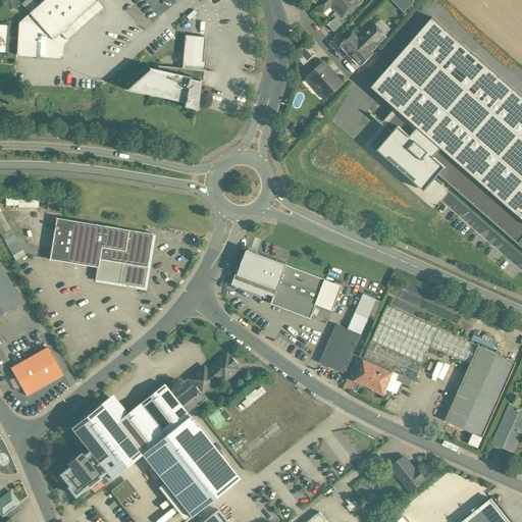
[(96,0),(44,0),(30,14),(53,40),(61,34),(66,40),(74,34),(68,27),(98,1),(96,0)]
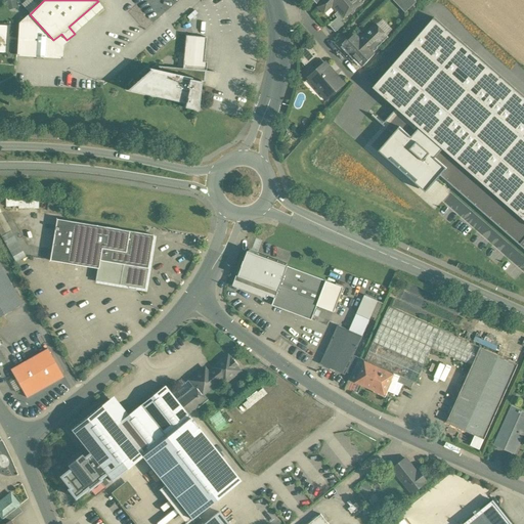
[(323,0),(318,6),(324,13),(332,7),(343,19),(362,3),(364,0),(323,0)]
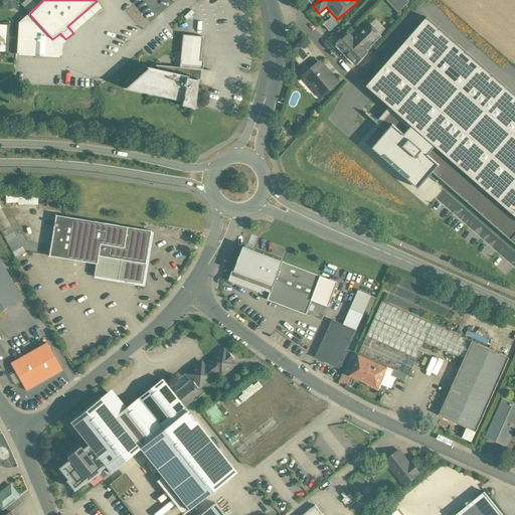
[(406,0),(387,0),(398,11),(408,2),(406,0)]
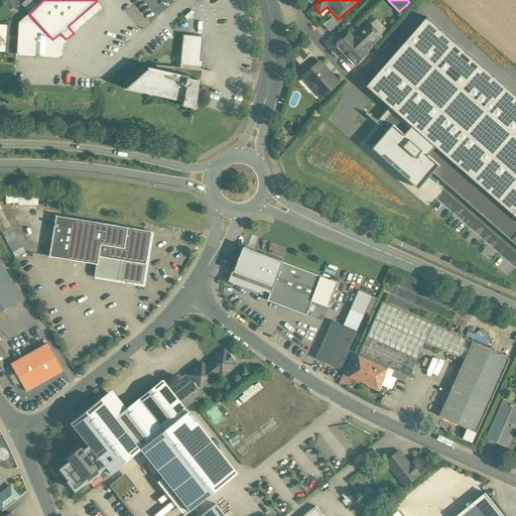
[(52,39),(29,14),(20,21),(19,53),(60,56),(60,43),(66,39),(60,33),(52,39)]
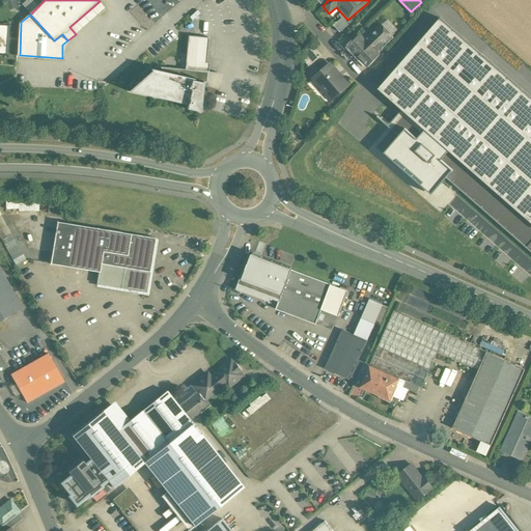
[(530,98),(440,18),(378,89),(401,110),(424,130),(449,151),(530,222),(530,98)]
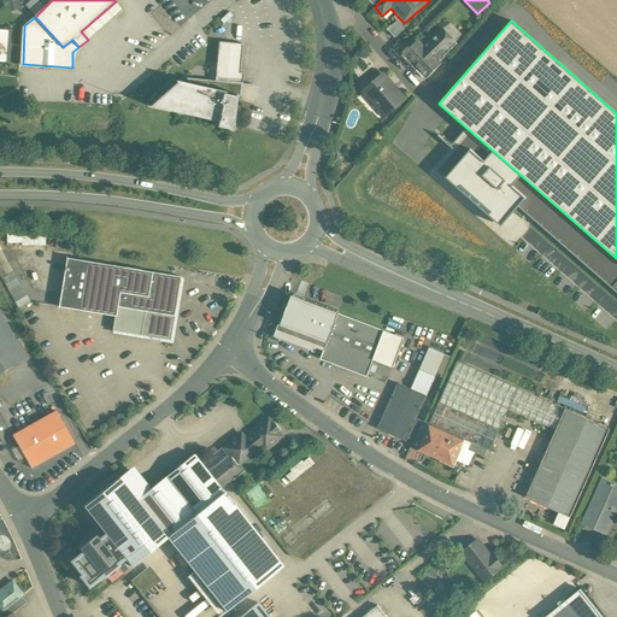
[(444,29),(456,42),(463,35),(451,22),(444,29)]
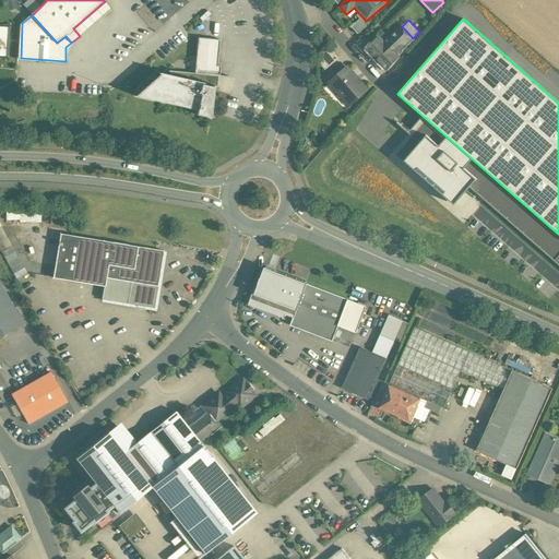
[(0,26),(0,57),(8,58),(9,27),(0,26)]
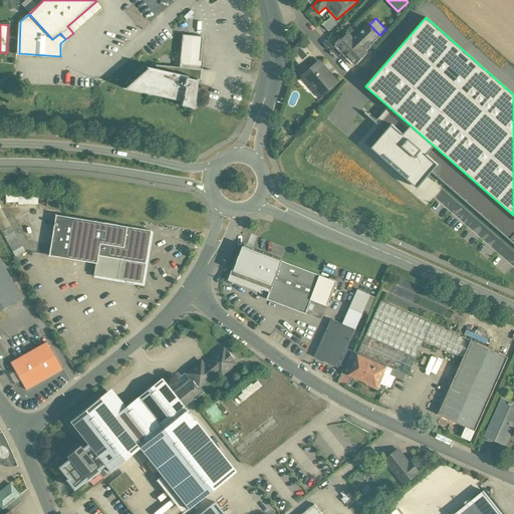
[(354,38),(348,32),(337,45),(356,65),(367,53),(364,49),(379,35),(369,24),(354,38)]
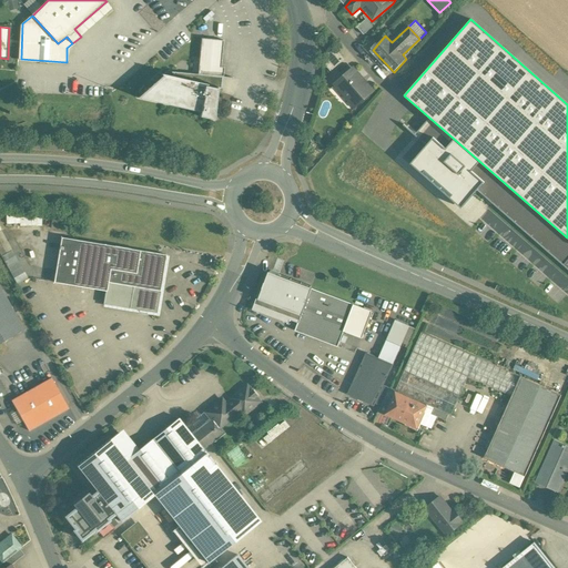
[(223,41),(202,39),(198,74),(219,77),(223,77),(224,68),(217,67),(219,63),(221,64),(223,41)]
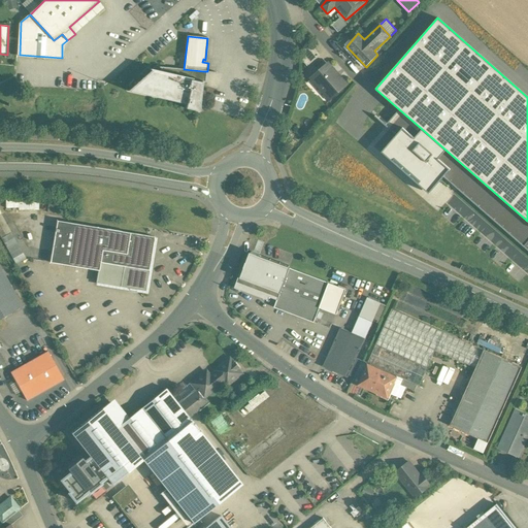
[(310,44),(303,51),(302,60),(307,66),(320,55),(310,44)]
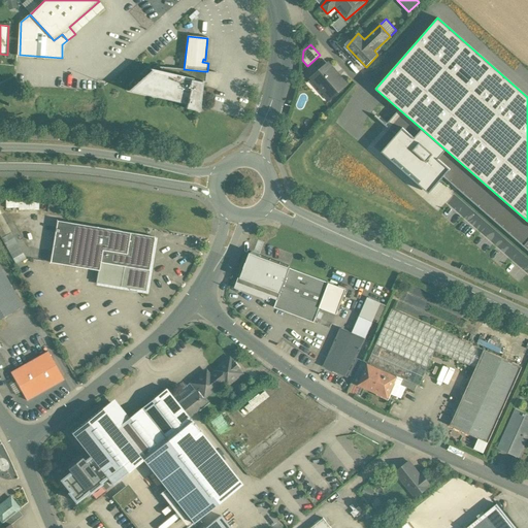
[(345,85),(328,65),(312,78),(330,98),(345,85)]
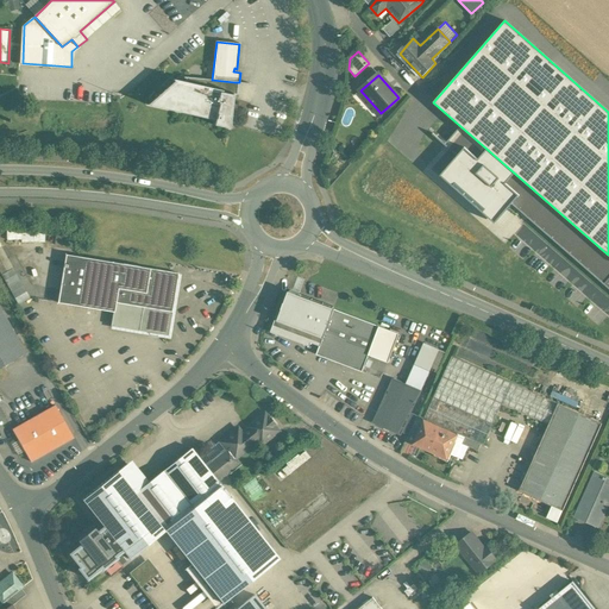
[(212,80),(186,77),(184,82),(176,80),(148,105),(215,120),(214,125),(230,129),(234,82),(212,80)]
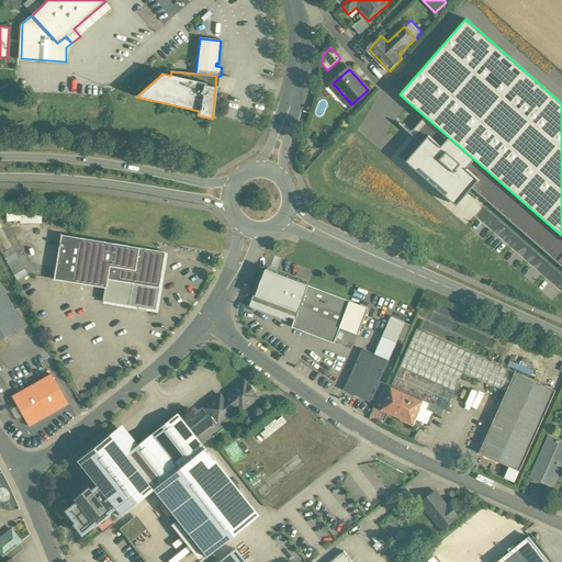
[(441,146),(449,137),(425,116),(411,134),(422,144),(429,135),(441,146)]
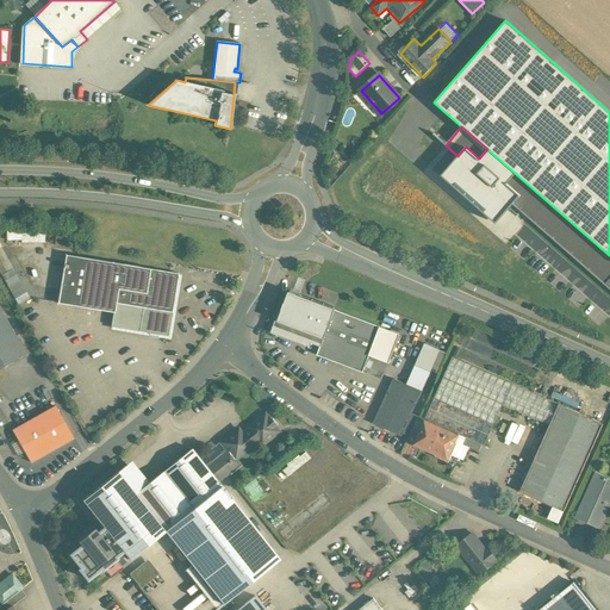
[(496,224),(512,205),(521,195),(508,184),(516,174),(487,149),(479,159),(466,147),(458,156),(441,175),(496,224)]
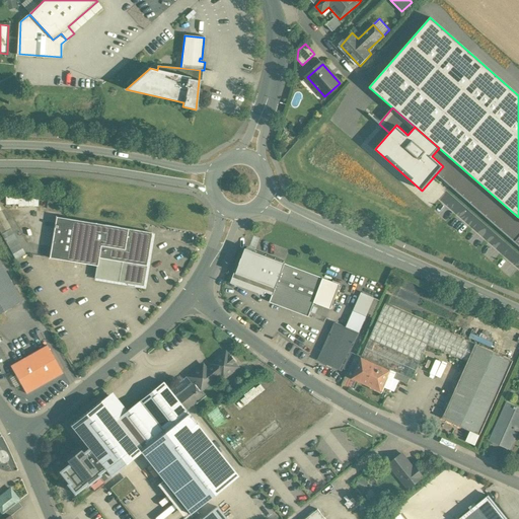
[(515,242),(518,237),(518,217),(439,148),(432,156),(443,166),(436,174),(515,242)]
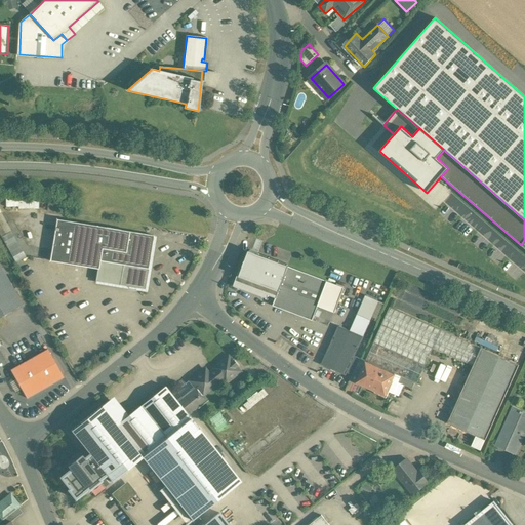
[(0,213),(0,234),(1,237),(11,231),(1,213),(0,213)]
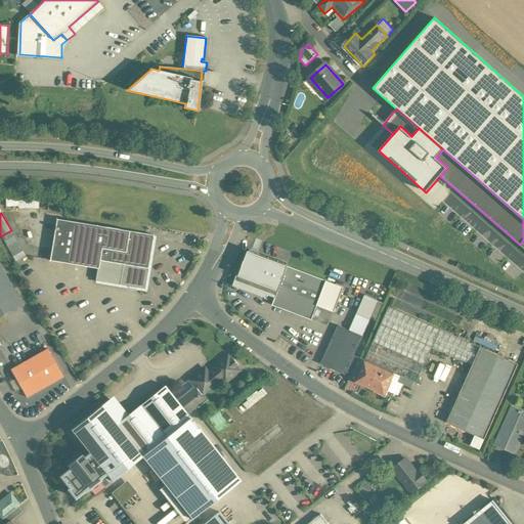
[(154,235),(56,219),(50,261),(76,265),(79,249),(99,252),(98,260),(99,261),(123,264),(120,285),(144,289),(154,235)]
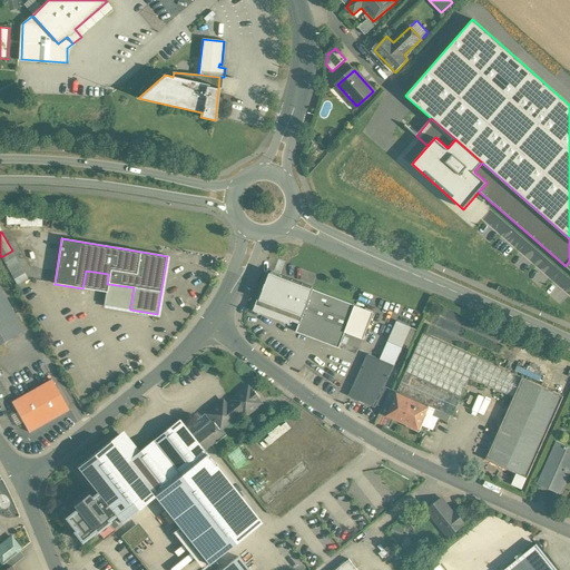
[(12,251),(1,257),(13,279),(25,273),(12,251)]
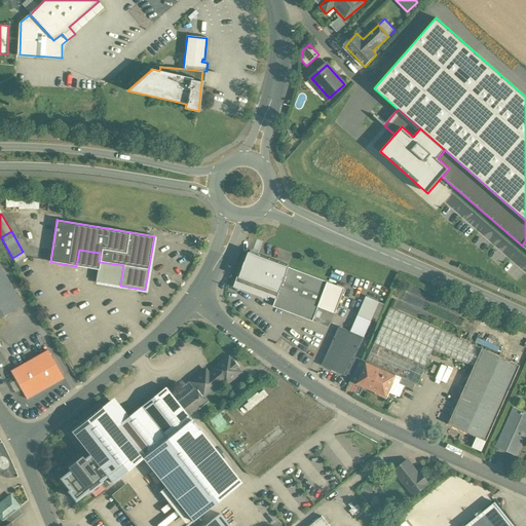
[(100,253),(79,250),(76,266),(99,270),(100,262),(99,261),(100,253)]
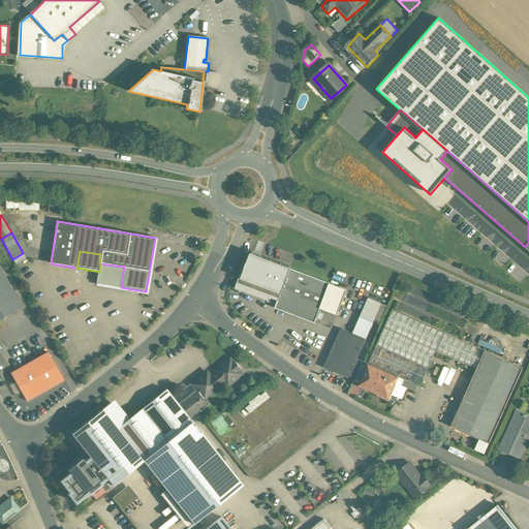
[(23,253),(12,259),(17,265),(26,259),(23,253)]
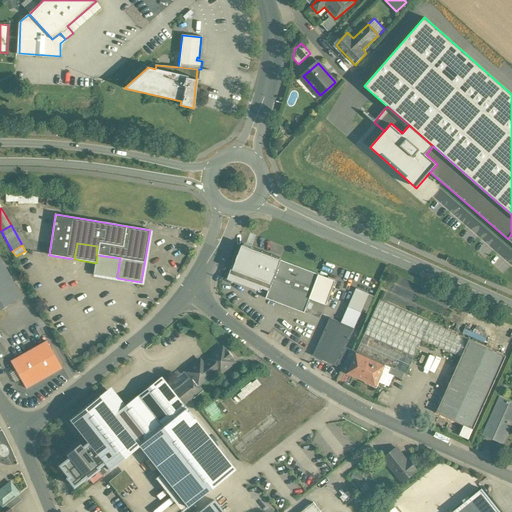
[(282,260),(243,245),(236,263),(233,270),(271,285),(272,285),(282,260)]
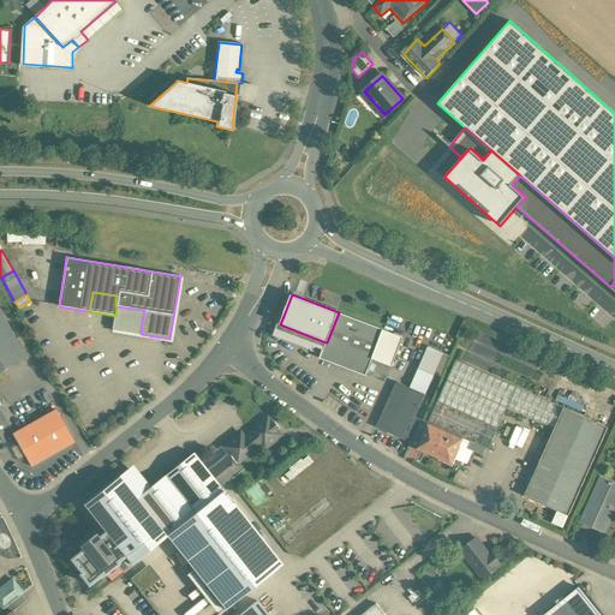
[(0,311),(0,371),(27,358),(0,311)]
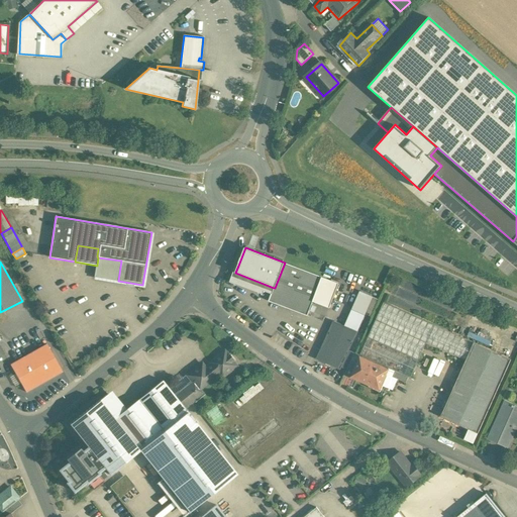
[(322,277),(285,263),(275,288),(274,288),(272,294),(269,301),(308,316),(313,302),(322,277)]
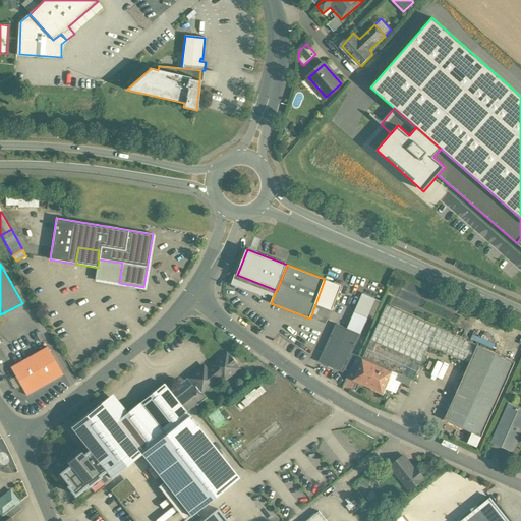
[(274,296),(276,290),(237,275),(240,268),(238,267),(232,284),(265,297),(267,293),(274,296)]
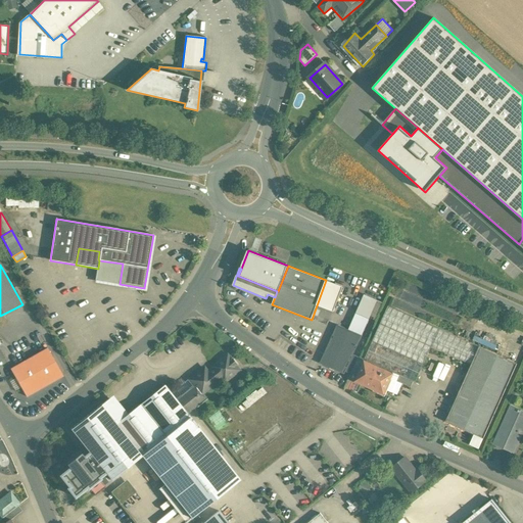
[(343,286),(326,280),(317,305),(334,312),(343,286)]
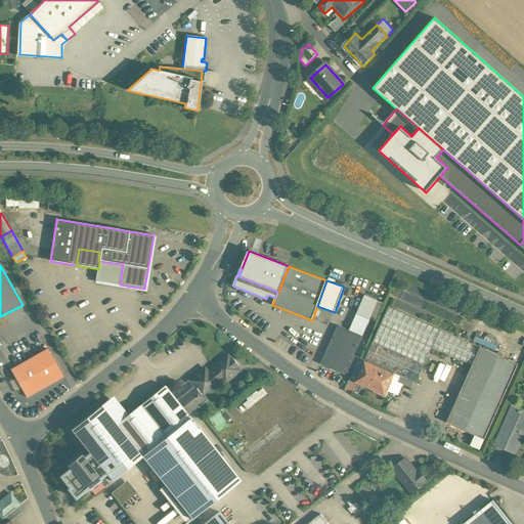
[(378,301),(364,295),(356,313),(369,319),(378,301)]
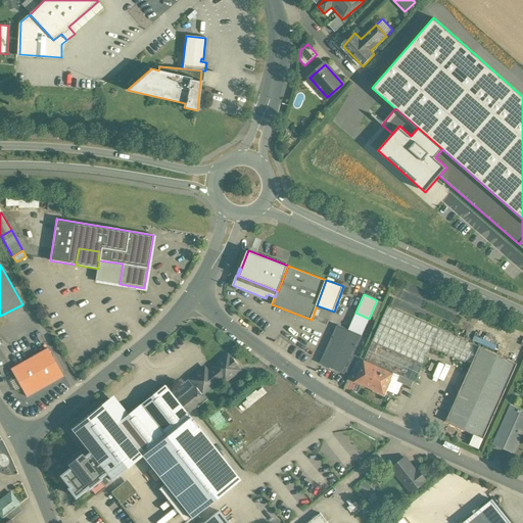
[(377,300),(369,319),(375,322),(383,302),(377,300)]
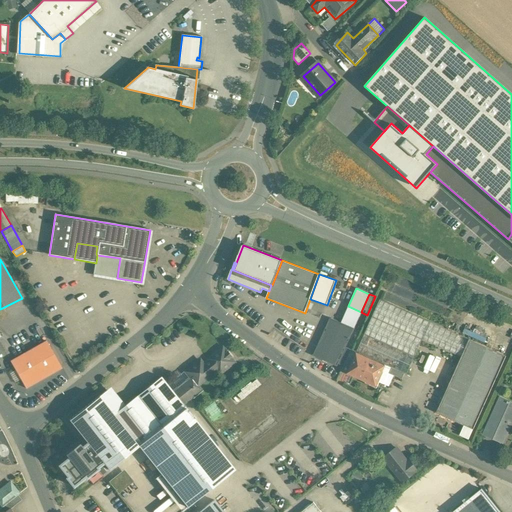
[(469,339),(380,299),(372,317),(422,340),(461,357),(469,339)]
